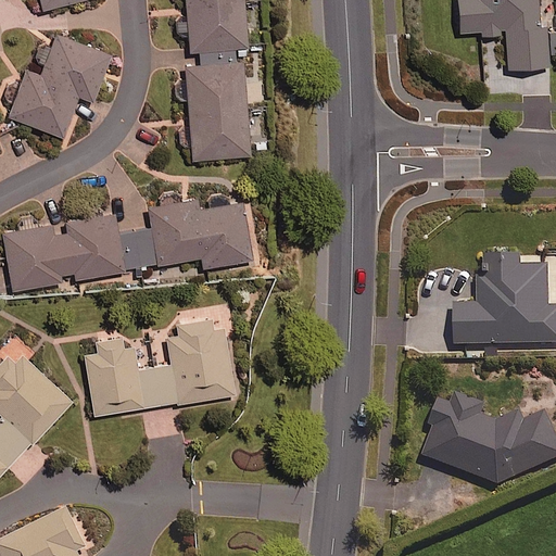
[(39,0),(42,9),(79,0),(39,0)]
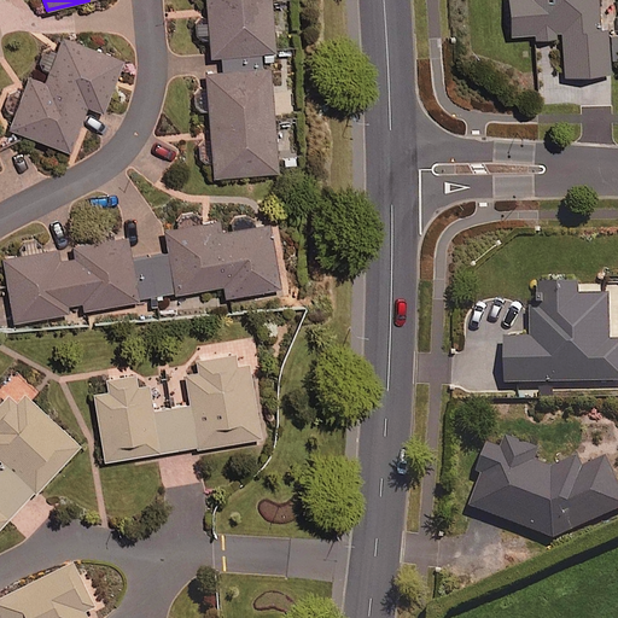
[(208,0),(211,56),(222,54),(261,53),(274,53),(270,0),(208,0)]
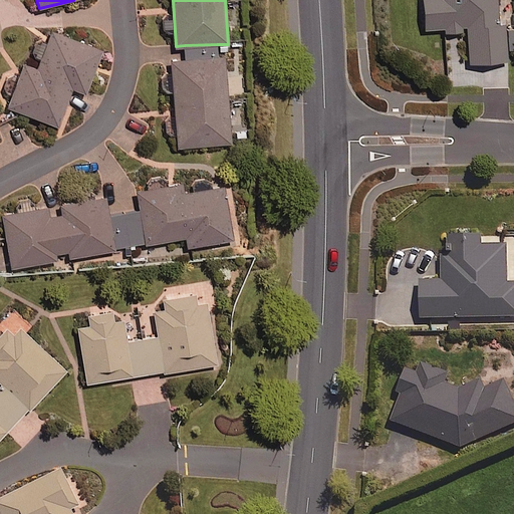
[(444,28),(444,33),(461,32),(461,28),(465,28),(466,65),(504,64),(503,27),(496,27),(495,0),(422,0),(423,29),(444,28)]
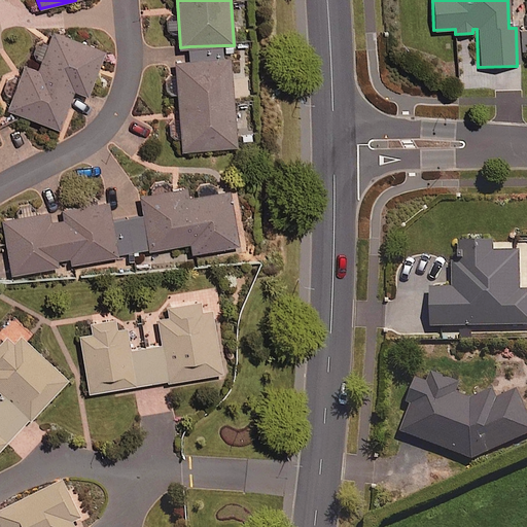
[(105,51),(53,32),(38,70),(26,66),(20,81),(11,78),(5,94),(13,97),(9,110),(61,130),(75,91),(89,96),(105,51)]
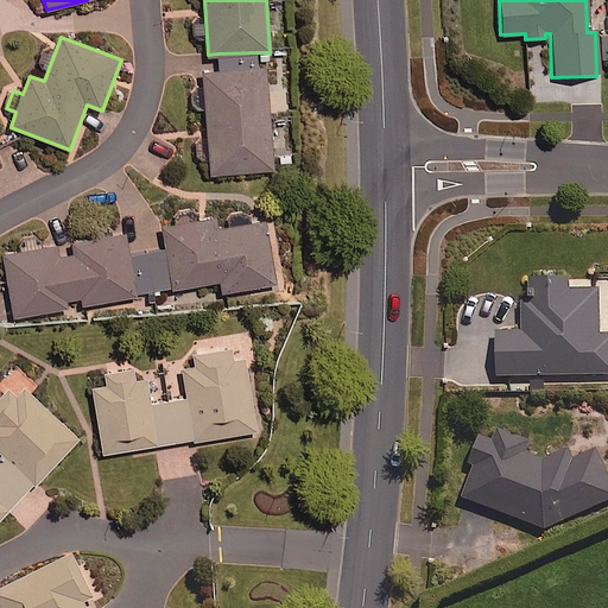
[(220,70),(257,69),(257,52),(219,54),(220,70)]
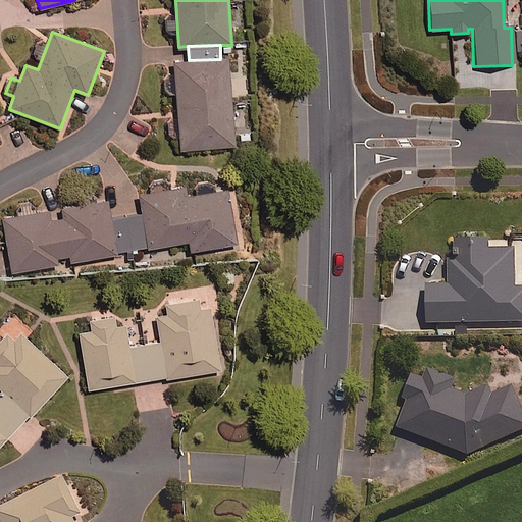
[(220,59),(189,60),(173,61),(179,151),(235,148),(228,58),(220,59)]
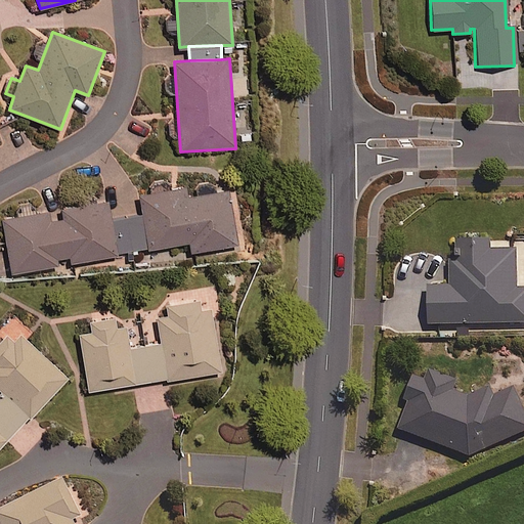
[(12,272),(56,265),(54,258),(73,255),(74,262),(189,242),(191,253),(236,245),(227,190),(187,198),(185,187),(141,194),(144,214),(111,220),(107,201),(64,208),(67,219),(50,222),(49,211),(3,219),(12,272)]
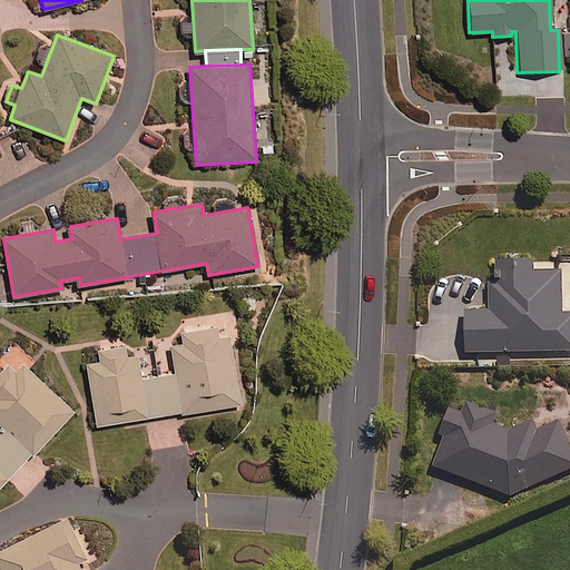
[(497,263),(498,287),(490,287),(490,313),(467,313),(465,354),(569,355),(569,316),(562,316),(562,273),(532,272),(532,263),(497,263)]
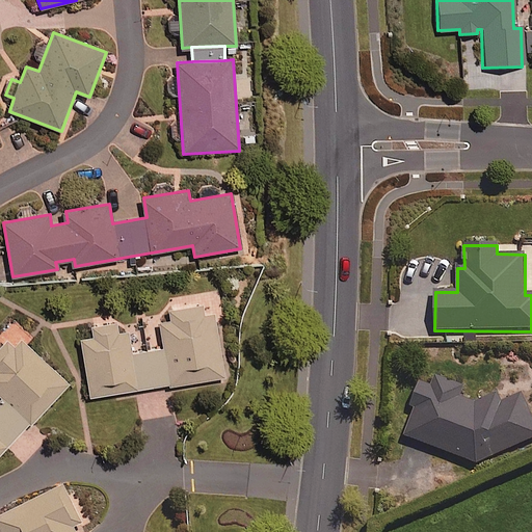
[(89,396),(222,377),(213,304),(169,311),(170,321),(161,322),(164,348),(131,353),(129,331),(120,333),(118,323),(92,326),(94,338),(82,339),(89,396)]
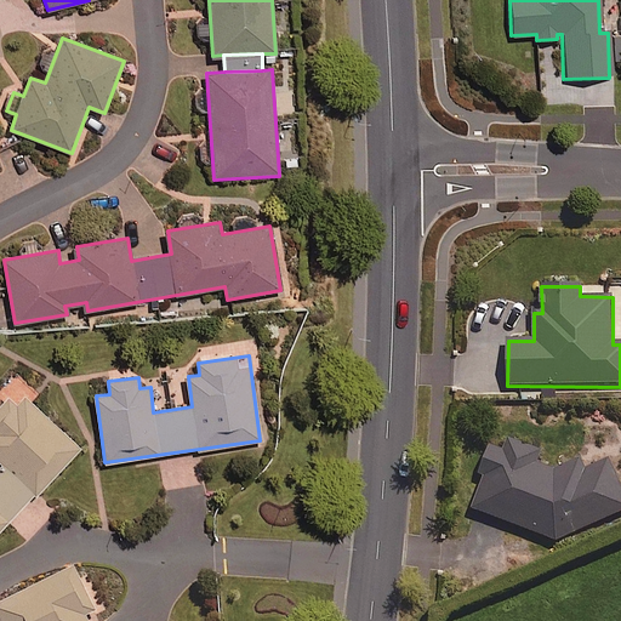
[(0,534),(81,449),(26,397),(16,405),(10,399),(0,408),(0,461),(3,463),(0,466),(0,534)]
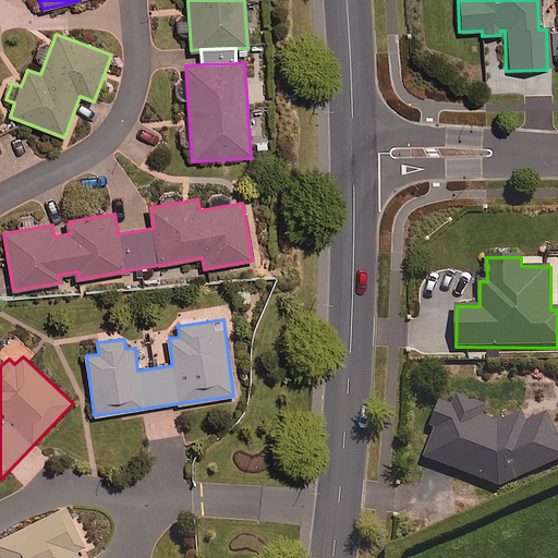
[(431,426),(435,428),(424,457),(499,488),(557,462),(557,440),(546,415),(525,424),(521,414),(496,425),(482,420),(486,408),(448,393),(445,401),(440,400),(431,426)]
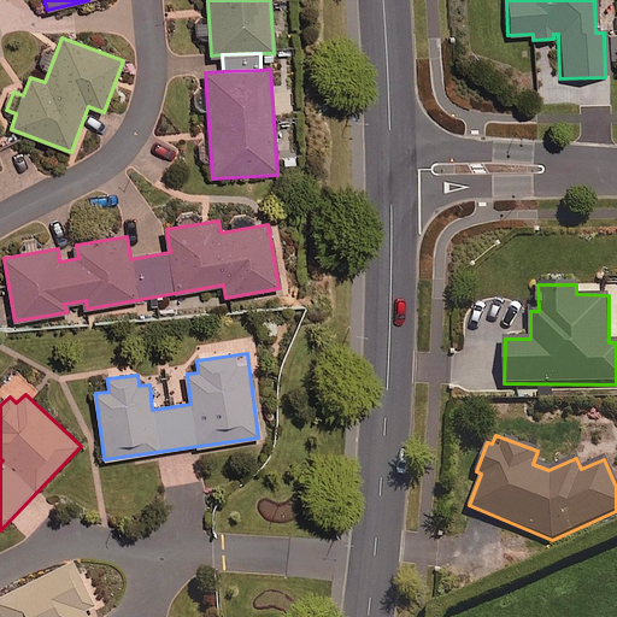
[(89,616),(88,612),(100,606),(78,564),(0,604),(0,611),(3,616),(89,616)]
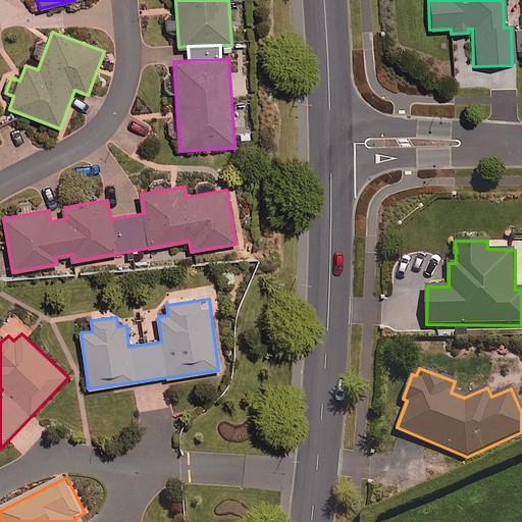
All buildings are outlined.
